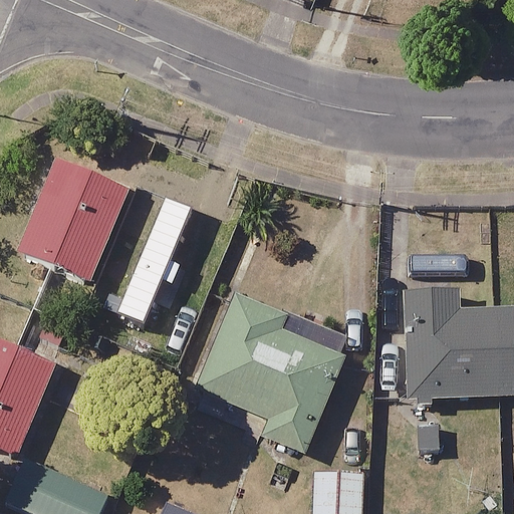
[(129,195),(57,165),(20,251),(91,281),(129,195)]
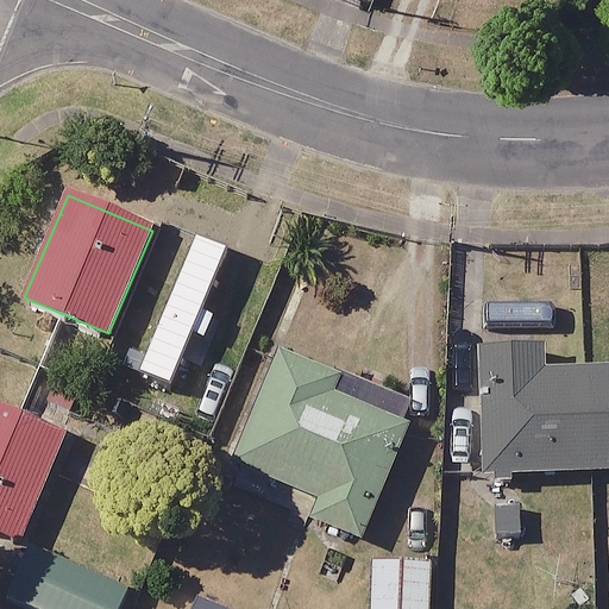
[(608,470),(608,370),(541,372),(540,344),(487,345),(491,475),(608,470)]
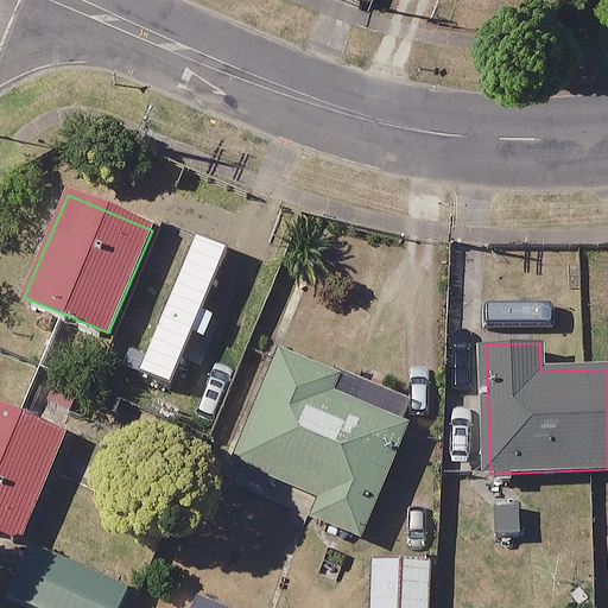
[(270,358),(227,457),(323,499),(315,518),(362,538),(413,419),(270,358)]
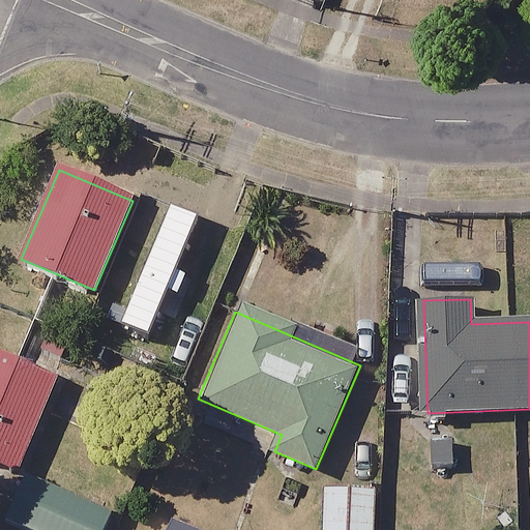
[(57,378),(0,355),(0,461),(22,469),(57,378)]
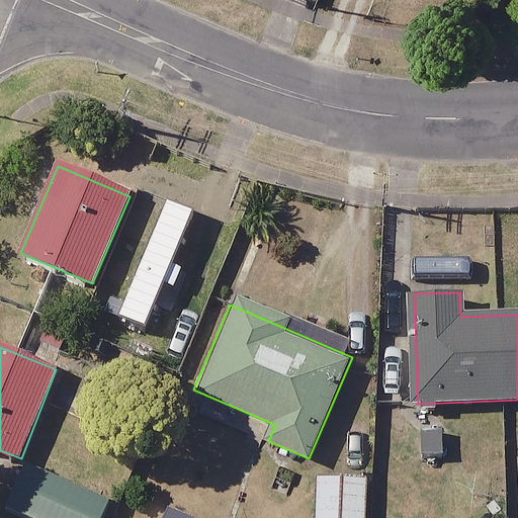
[(102,517),(110,501),(28,464),(9,508),(32,517),(102,517)]
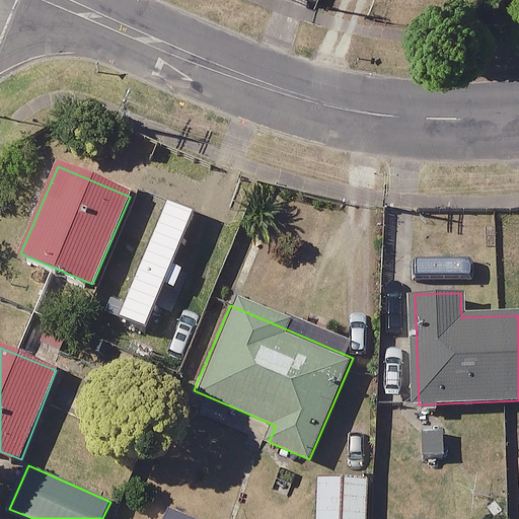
[(368,518),(369,478),(320,477),(319,518),(368,518)]
